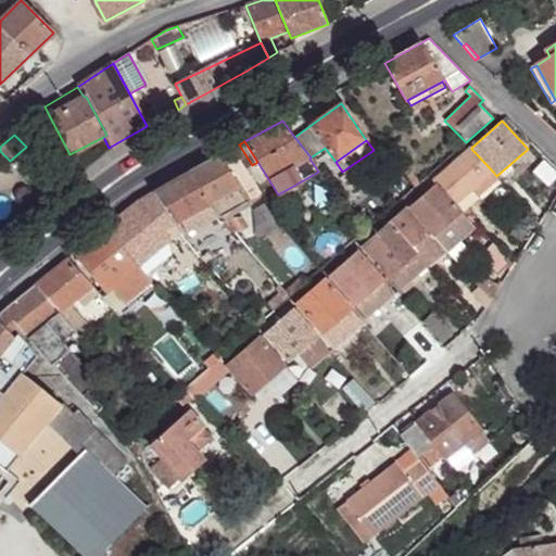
[(231,149),(245,169),(252,165),(239,144),(231,149)]
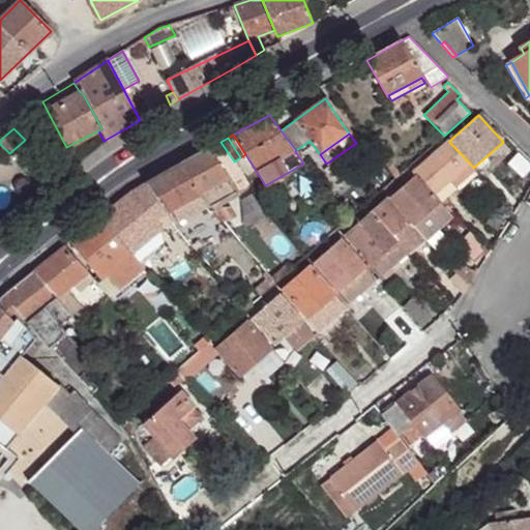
[(201,194),(208,204),(246,180),(234,162),(221,142),(180,165),(201,194)]
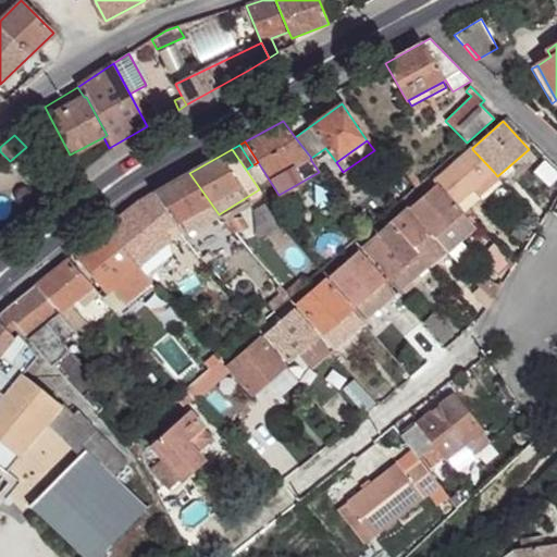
[(437,183),(456,205),(473,189),(494,172),(472,149),(435,181),(437,183)]
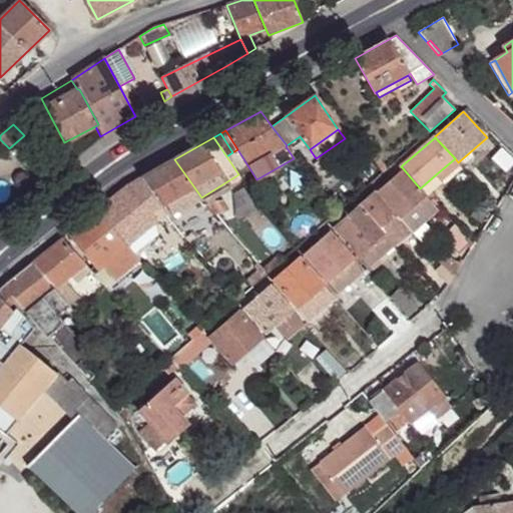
[(436,174),(442,181),(461,165),(458,162),(455,158),(436,174)]
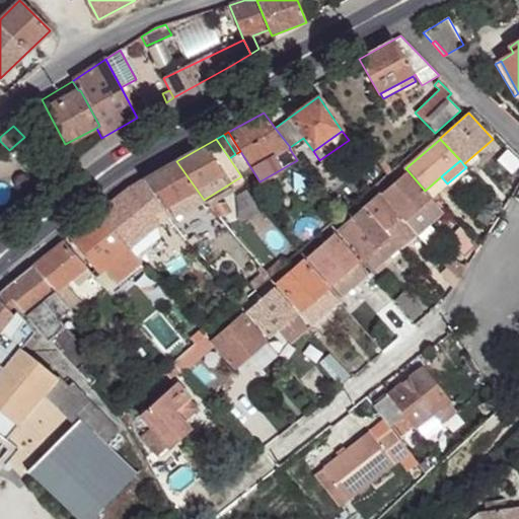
[(163,209),(167,207),(197,190),(176,161),(143,179),(163,209)]
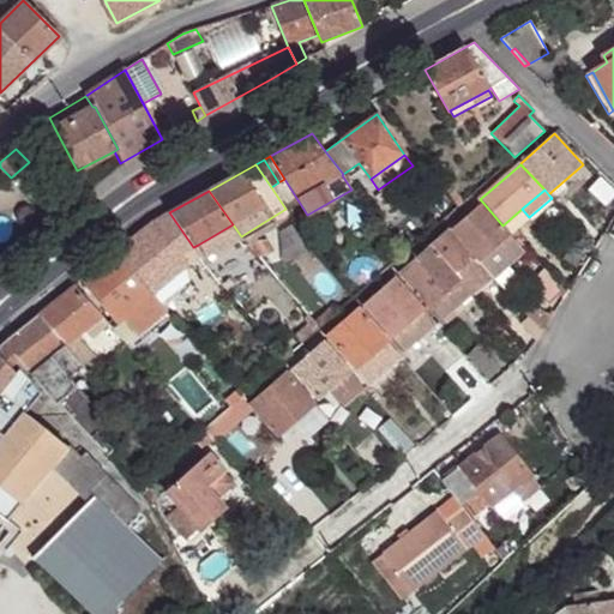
[(450,229),(477,260),(509,233),(503,226),(482,202),(450,229)]
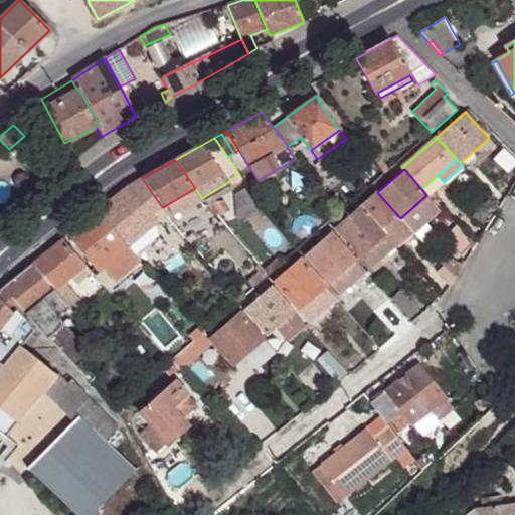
[(99,210),(128,246),(153,226),(158,222),(152,215),(162,207),(142,178),(129,186),(99,210)]
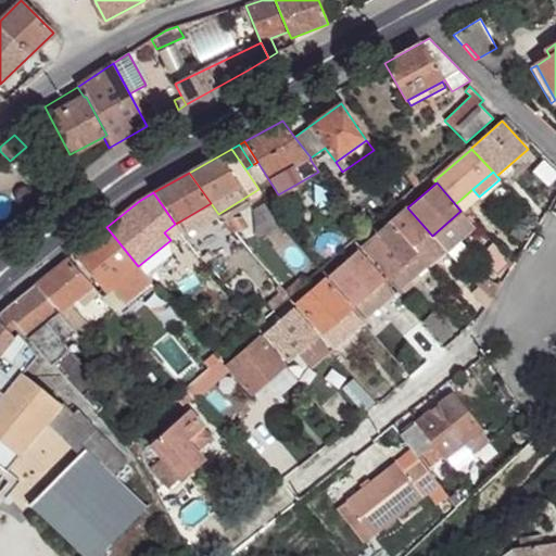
[(184,230),(187,238),(220,218),(218,214),(211,203),(179,222),(184,230)]
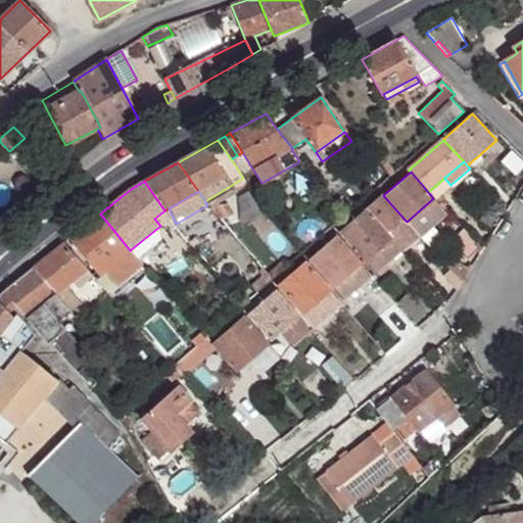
[(368,209),(393,238),(409,224),(407,222),(383,195),(368,209)]
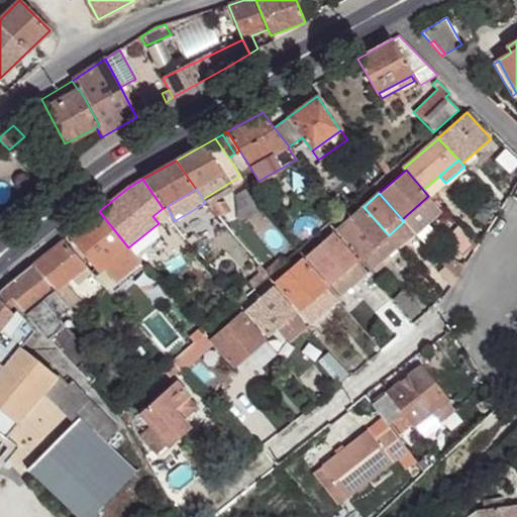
[(402,219),(404,221),(416,234),(425,244),(435,235),(426,225),(442,212),(436,205),(428,196),(402,219)]
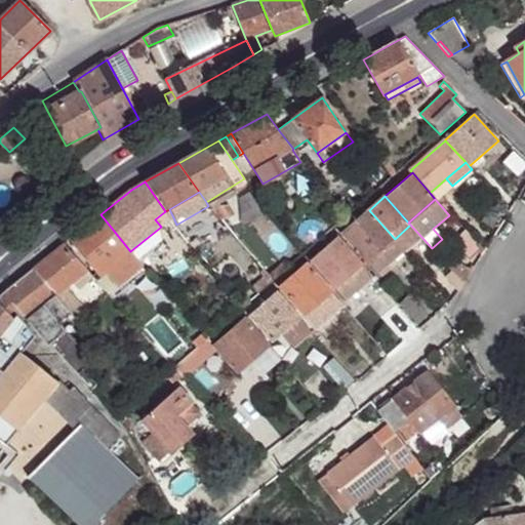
[(322,205),(323,211),(339,206),(335,202),(322,205)]
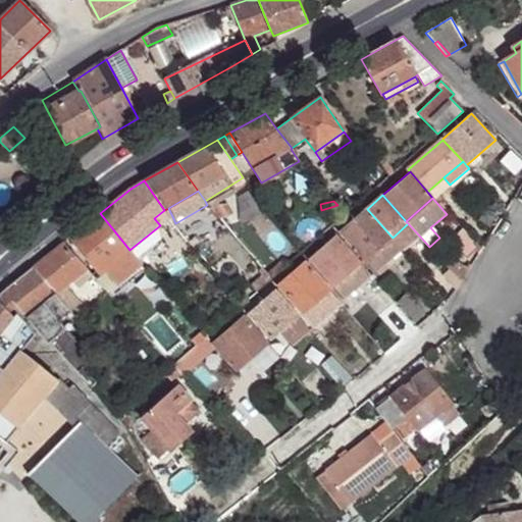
[(216,205),(210,209),(219,219),(227,217),(235,213),(228,204),(216,205)]
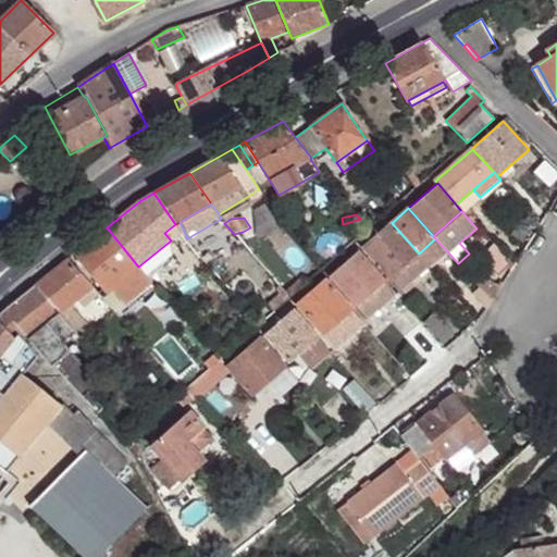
[(363,248),(388,276),(390,276),(401,291),(430,265),(419,254),(392,223),(363,248)]
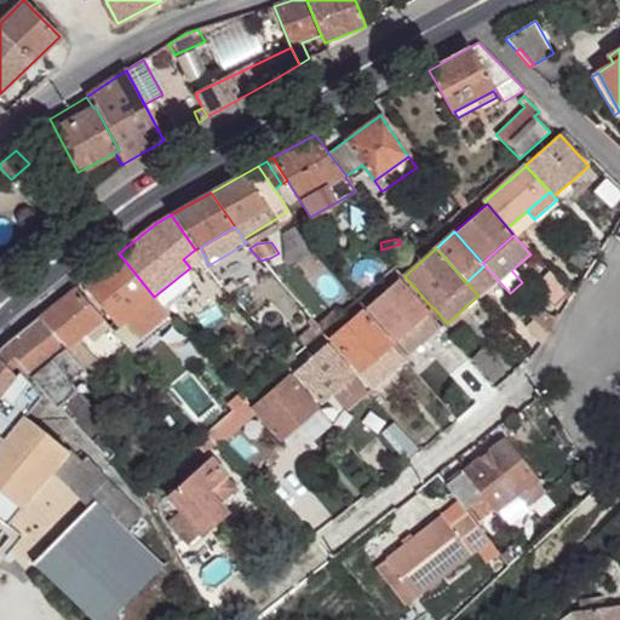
[(81,282),(118,327),(126,320),(139,337),(167,314),(162,308),(154,297),(119,253),(81,282)]
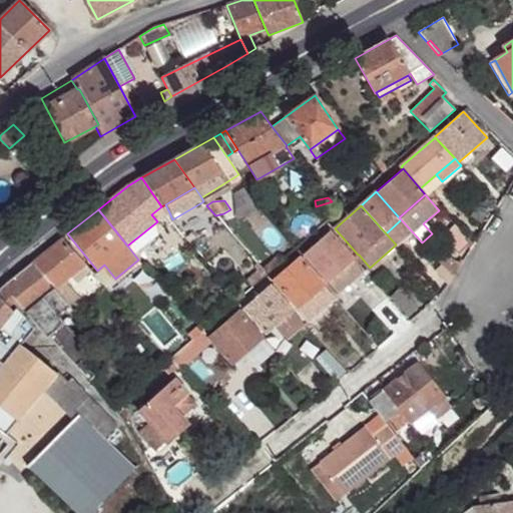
[(386,233),(396,244),(413,232),(401,219),(386,233)]
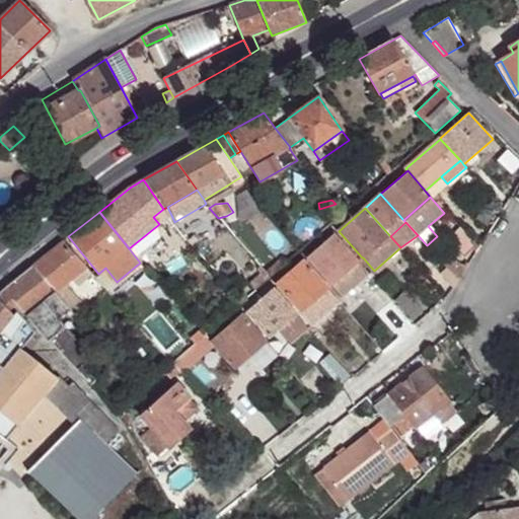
[(129,248),(136,257),(161,236),(154,228),(129,248)]
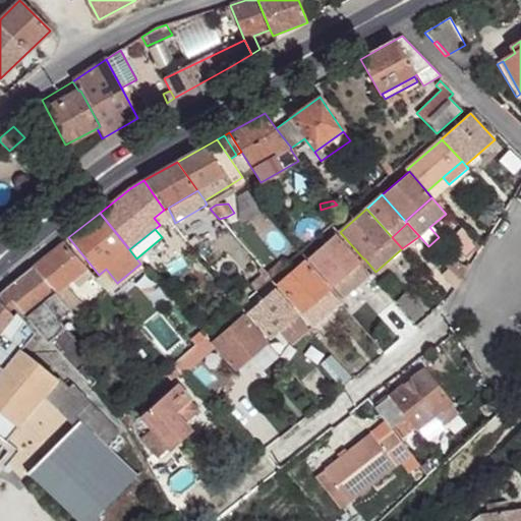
[(309,258),(333,286),(344,299),(370,276),(359,263),(336,235),(309,258)]
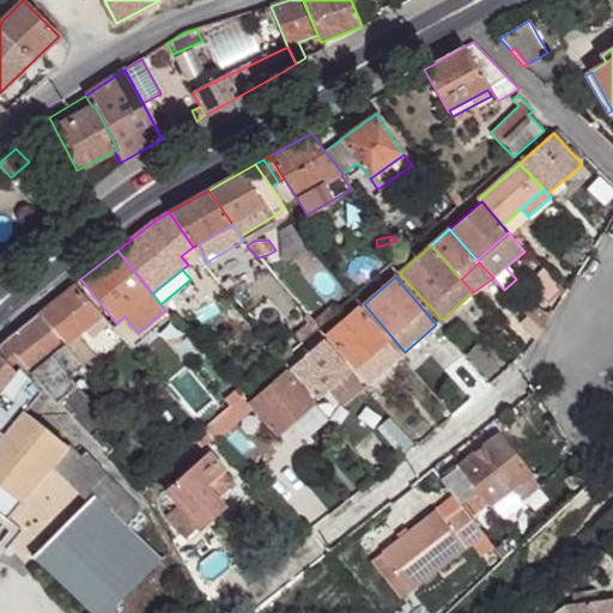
[(556,283),(553,286),(564,297),(569,290),(559,279),(556,283)]
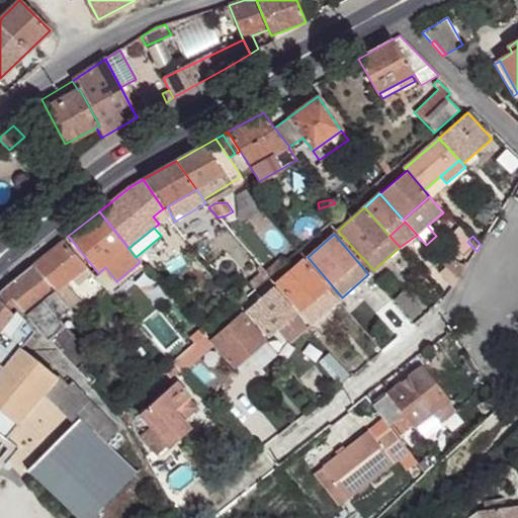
[(32,264),(55,292),(64,285),(72,279),(77,285),(92,273),(86,267),(63,240),(32,264)]
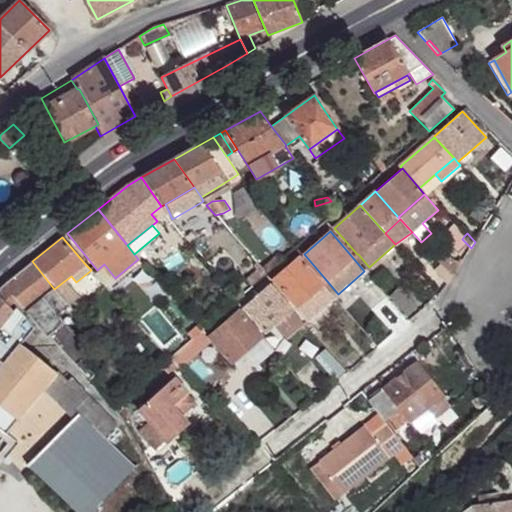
[(266,264),(271,270),(282,259),(277,253),(266,264)]
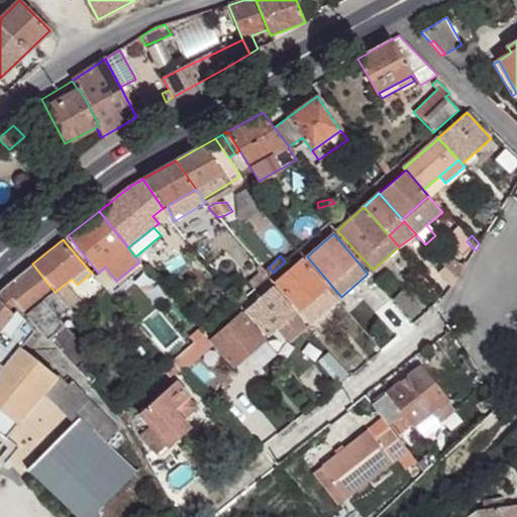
[(277,284),(300,310),(308,303),(326,287),(303,260),(277,284)]
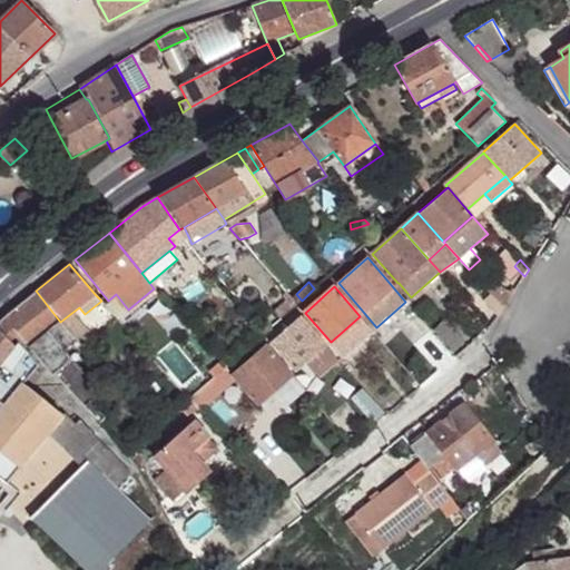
[(27,354),(37,365),(40,362),(52,375),(55,374),(99,423),(105,418),(94,405),(104,396),(70,360),(62,351),(76,340),(60,322),(36,291),(0,320),(0,331),(13,347),(18,343),(27,354)]
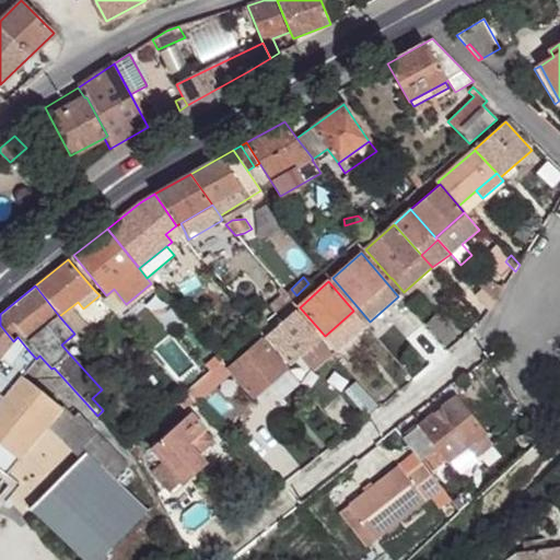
[(288,293),(292,299),(296,295),(291,289),(287,292),(288,293)]
